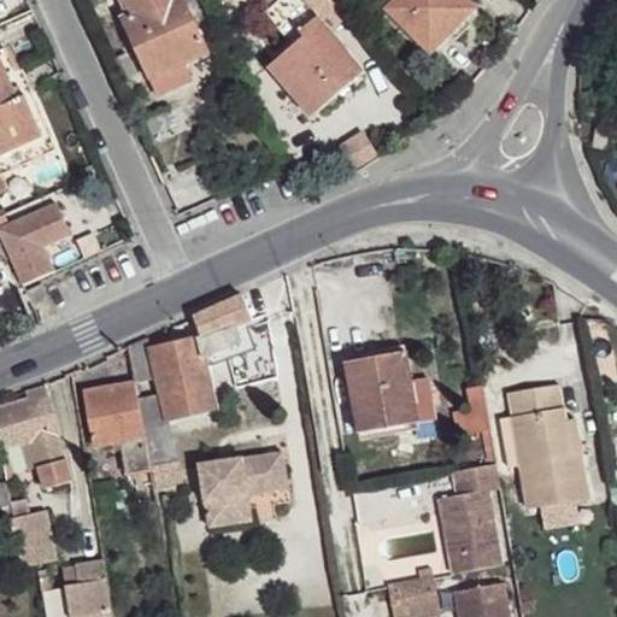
[(206,51),(184,0),(123,0),(129,15),(124,17),(151,76),(206,51)]
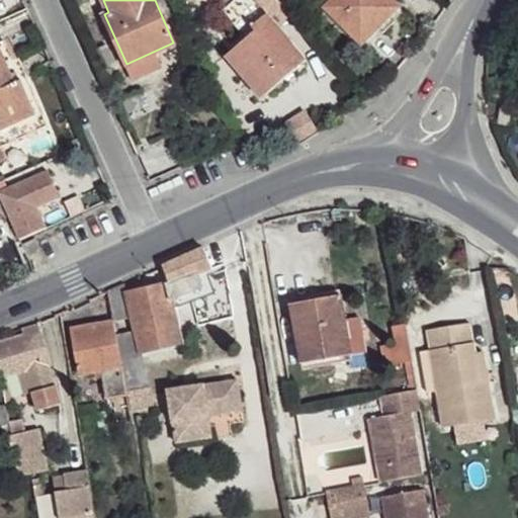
[(304,60),(254,0),(229,0),(220,7),(243,36),(224,54),(239,73),(247,65),(268,90),(304,60)]
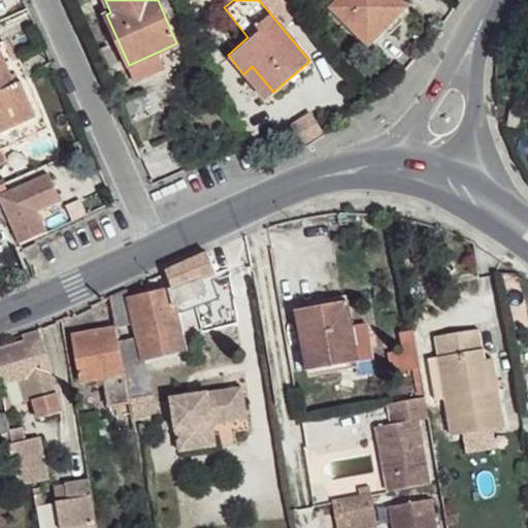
[(369,46),(406,8),(397,0),(335,0),(329,7),(369,46)]
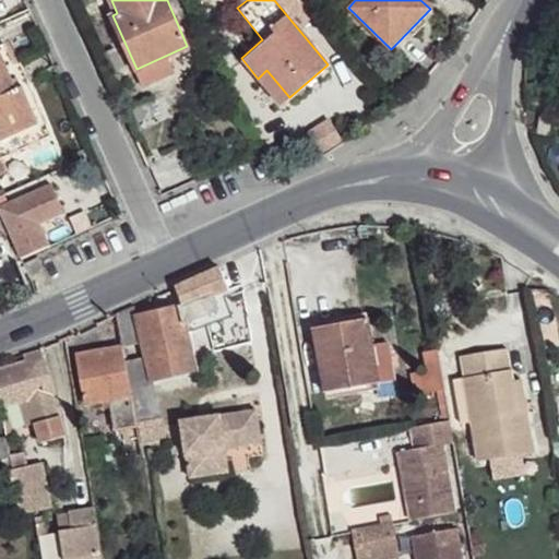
[(18,92),(0,52),(0,135),(2,140),(40,123),(25,88),(18,92)]
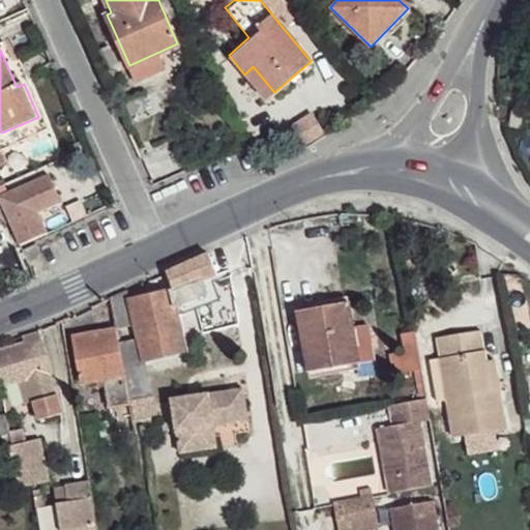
[(50,127),(19,59),(7,64),(17,87),(24,84),(38,117),(2,133),(0,128),(0,148),(0,149),(50,127)]
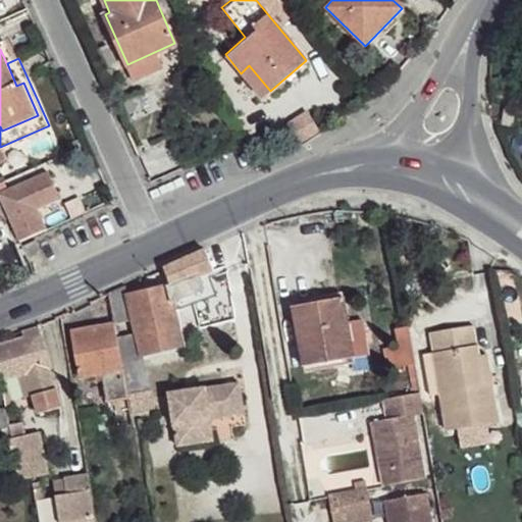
[(261,98),(270,91),(249,65),(241,73),(261,98)]
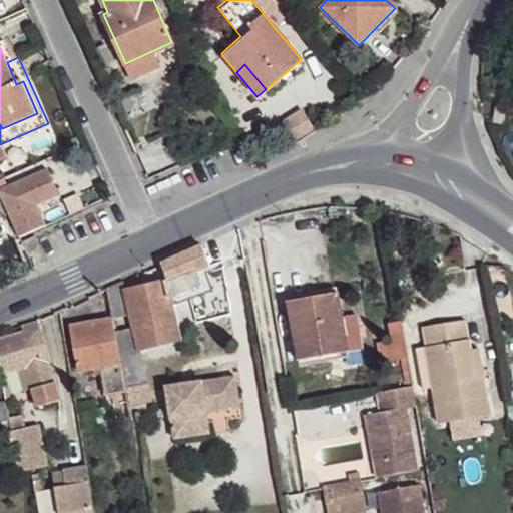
[(0,187),(0,194),(18,237),(47,225),(39,206),(61,197),(48,167),(0,187)]
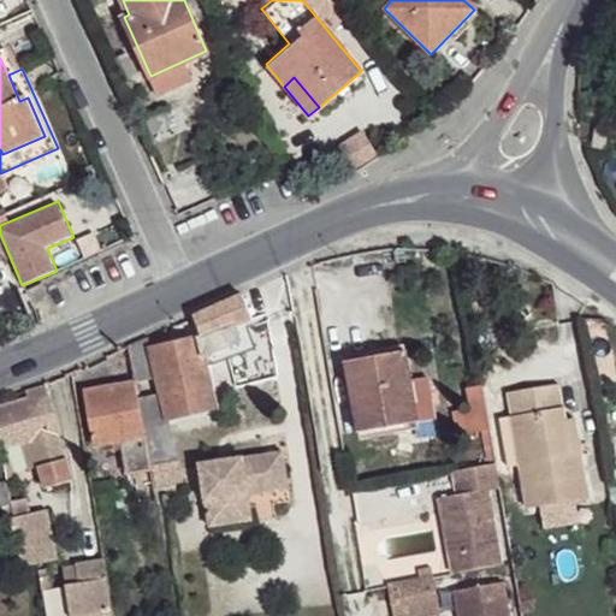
[(53,308),(41,283),(29,290),(41,317),(53,308)]
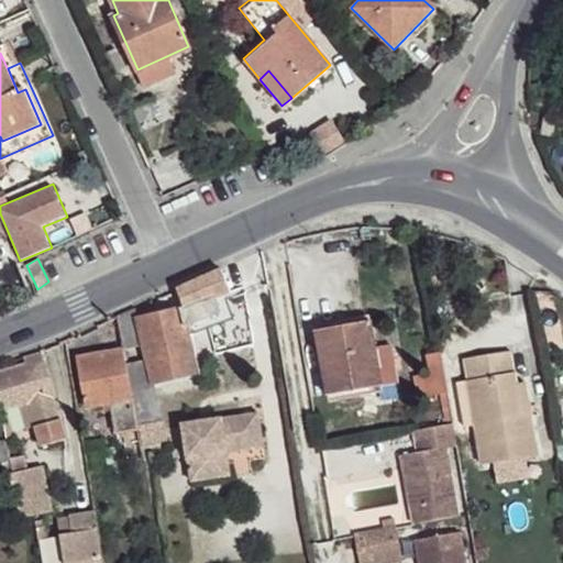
[(139,428),(141,442),(150,440),(148,426),(163,422),(158,383),(197,374),(187,333),(199,330),(191,302),(136,319),(134,307),(118,315),(123,348),(148,343),(151,360),(127,364),(133,398),(139,428)]
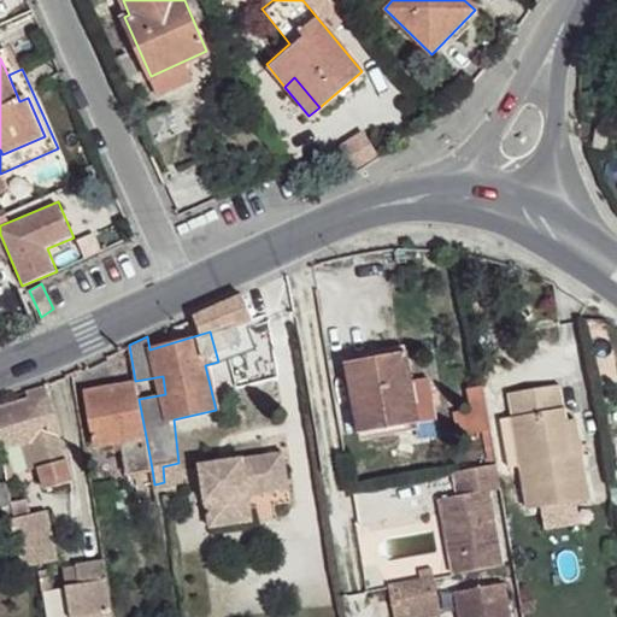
[(419,422),(406,350),(342,359),(354,433),(419,422)]
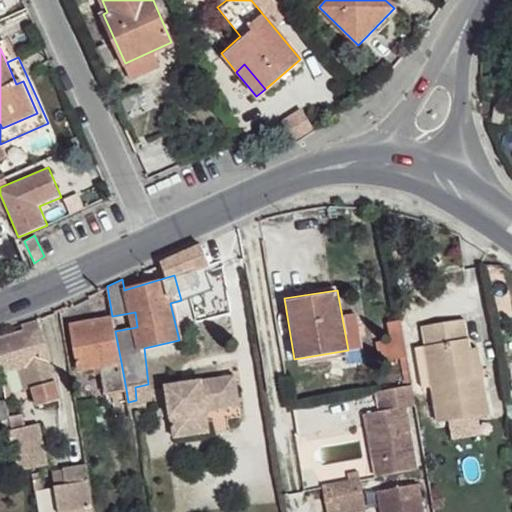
[(115,331),(112,316),(70,323),(77,370),(100,366),(121,362),(115,331)]
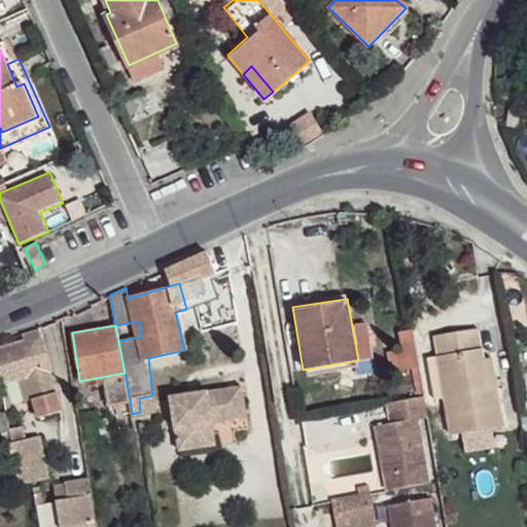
[(391,372),(420,367),(414,329),(411,329),(397,331),(399,350),(388,352),(391,372)]
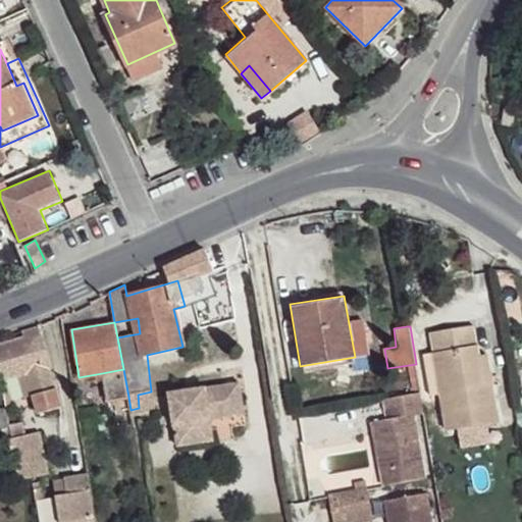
[(475,326),(431,332),(434,353),(440,396),(447,432),(499,424),(492,386),(484,387),(480,355),(475,326)]
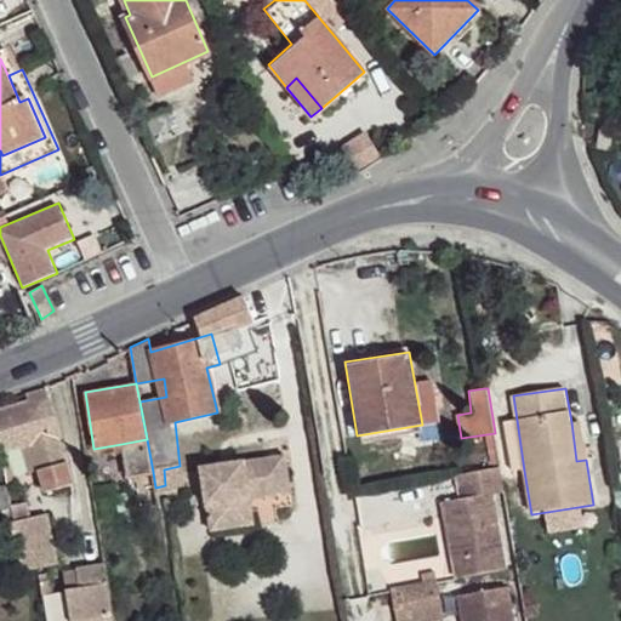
[(60,434),(49,396),(0,409),(0,450),(0,451),(29,444),(43,491),(69,483),(57,436),(60,434)]
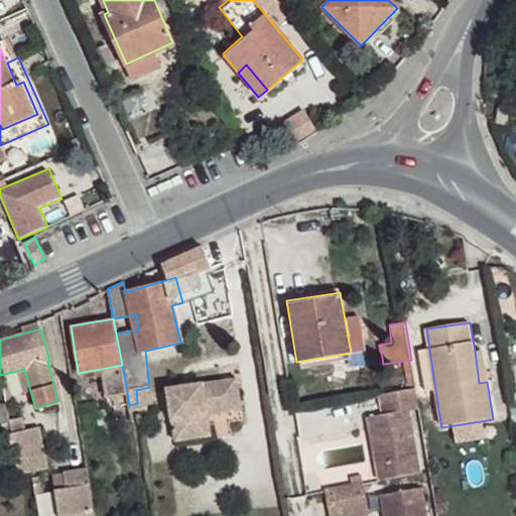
[(429,349),(418,350),(425,390),(435,391),(429,349)]
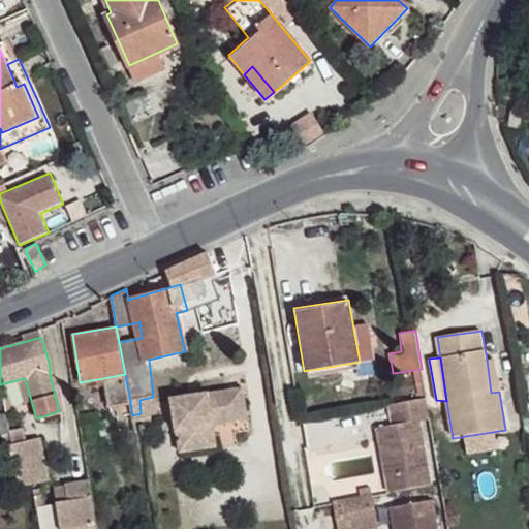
[(495,359),(487,360),(491,393),(499,392),(495,359)]
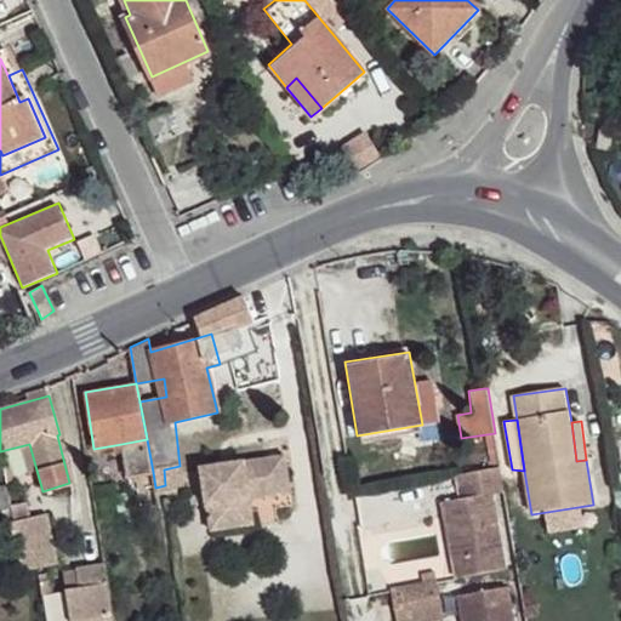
[(153,472),(147,439),(121,444),(127,477),(153,472)]
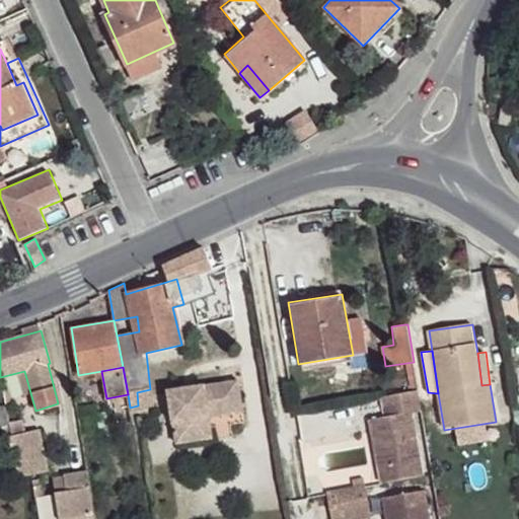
[(177,444),(200,441),(197,420),(210,418),(246,413),(241,380),(169,391),(177,444)]
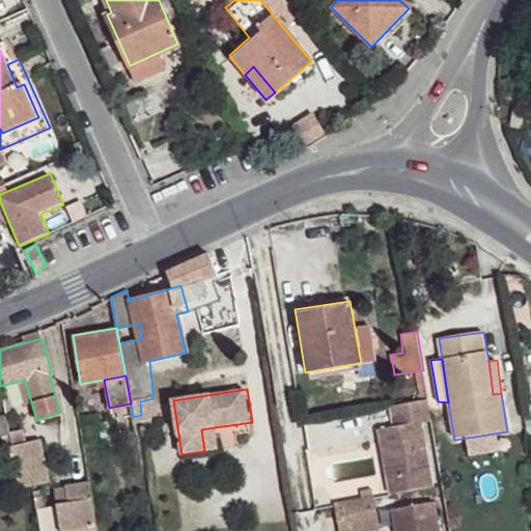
[(430,417),(427,396),(391,403),(393,422),(378,424),(390,490),(431,482),(420,418),(430,417)]
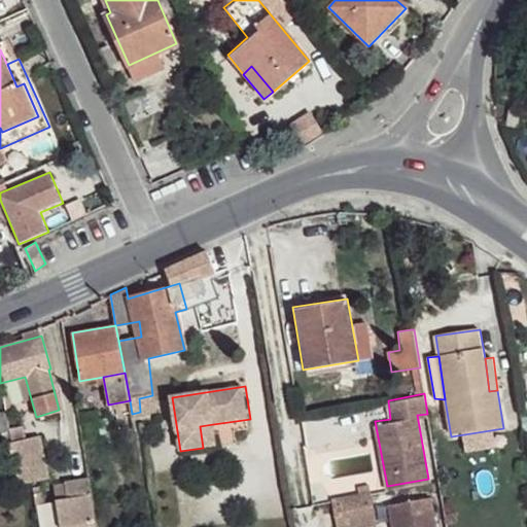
[(10,426),(8,413),(0,414),(0,434),(4,435),(6,444),(10,443),(13,443),(10,426)]
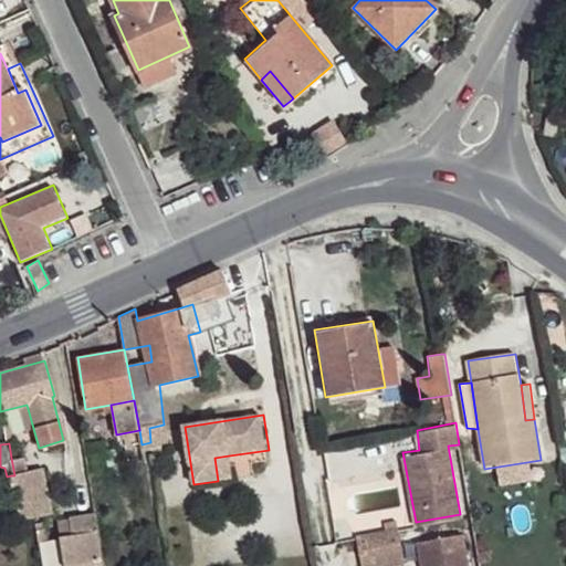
[(231,465),(270,459),(269,450),(229,456),(231,465)]
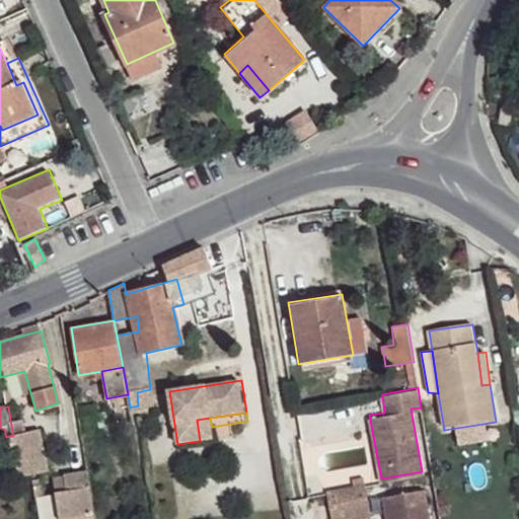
[(47,474),(39,431),(25,434),(22,418),(10,420),(13,436),(10,436),(17,479),(47,474)]
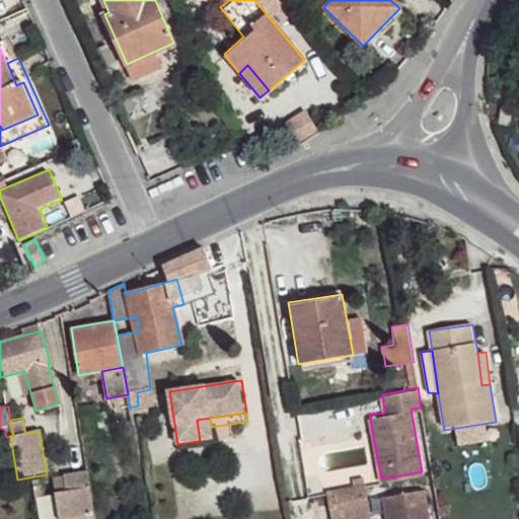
[(210,418),(197,420),(200,441),(213,439),(212,427),(210,418)]
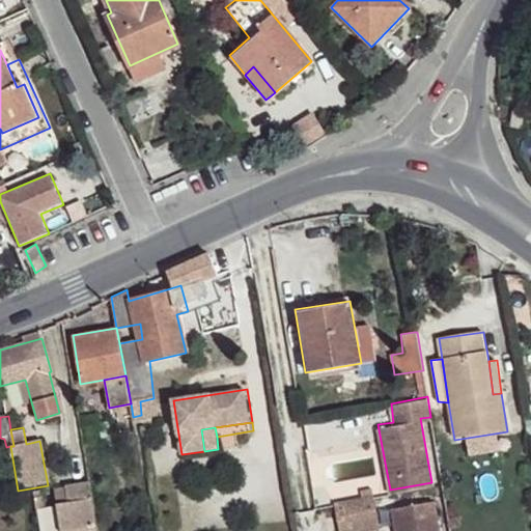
[(98,530),(89,483),(65,487),(68,503),(57,505),(60,530),(98,530)]
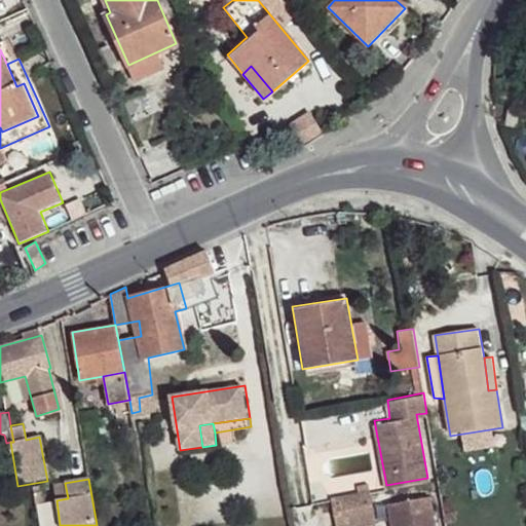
[(340,525),(373,518),(368,493),(330,500),(333,525),(340,525)]
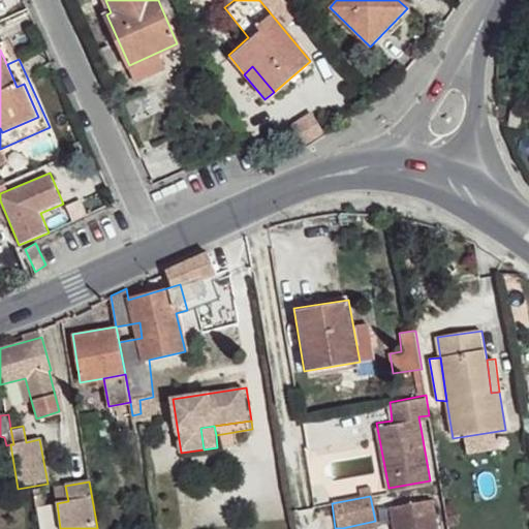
[(438,528),(432,496),(390,504),(394,528),(438,528)]
